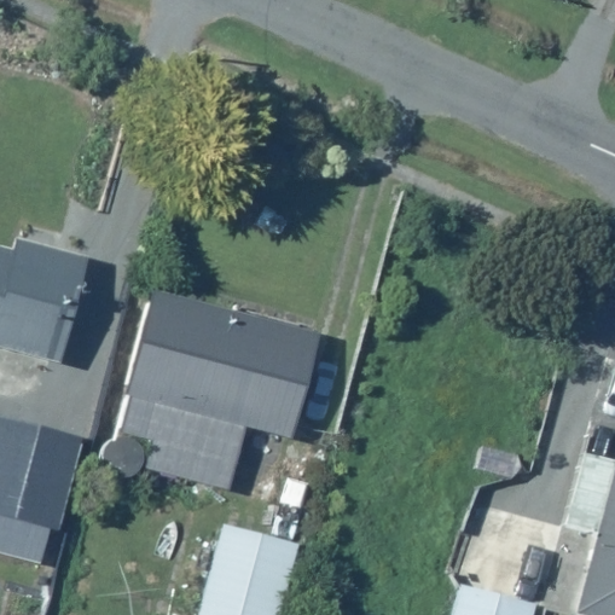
[(0,250),(0,347),(62,363),(88,257),(11,238),(7,253),(0,250)]
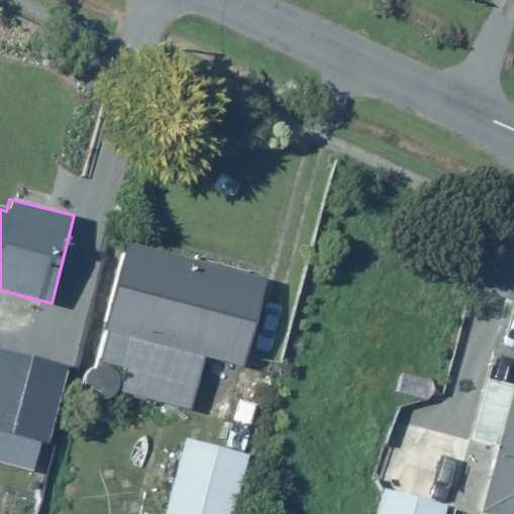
[(261,274),(128,242),(99,365),(124,371),(118,394),(193,412),(204,364),(237,372),(261,274)]
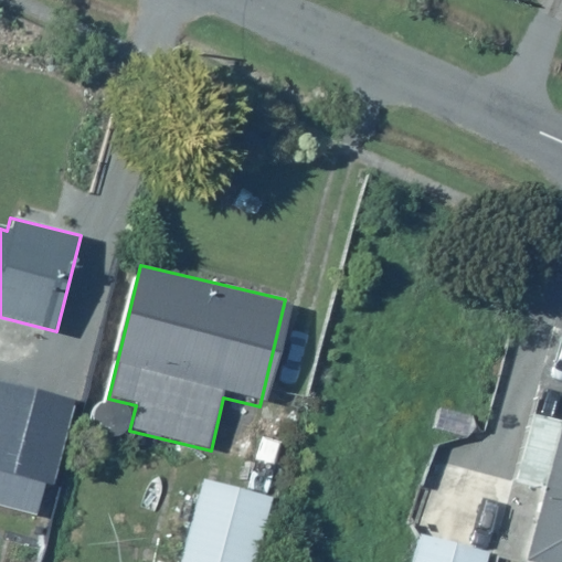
[(74,400),(0,379),(0,508),(42,519),(74,400)]
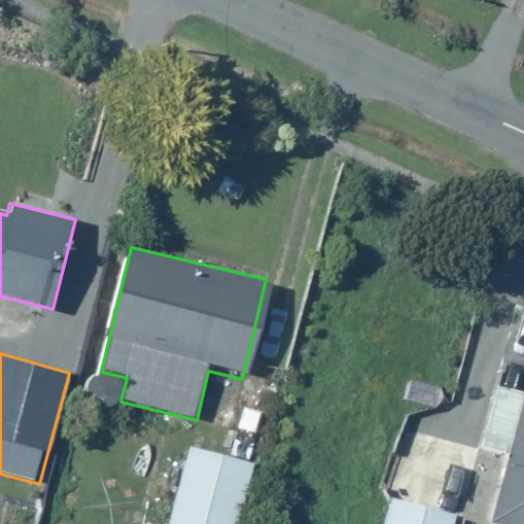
[(508,454),(490,523),(523,523),(523,391),(497,385),(482,447),(508,454)]
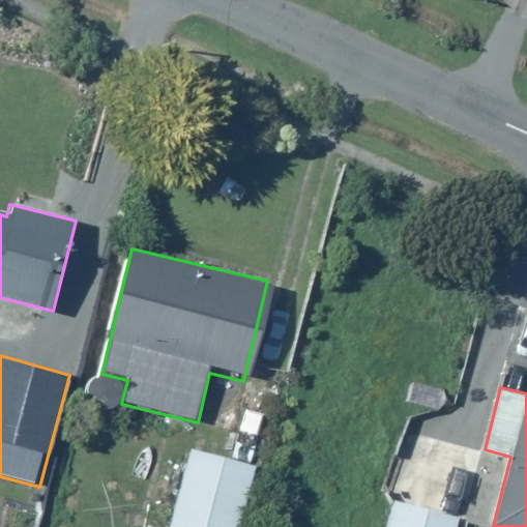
[(241,526),(257,464),(189,448),(170,526),(241,526)]
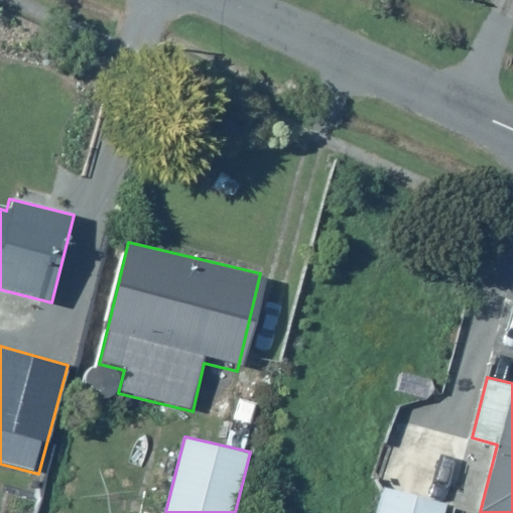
[(443,512),(445,507),(386,491),(380,512),(443,512)]
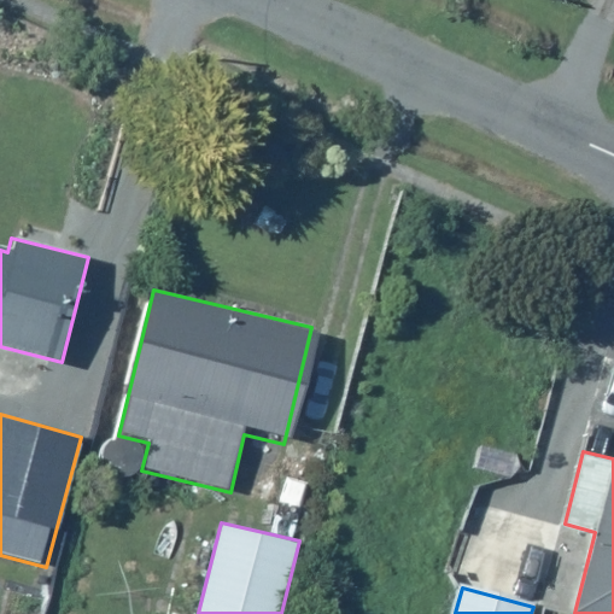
All buildings are outlined.
